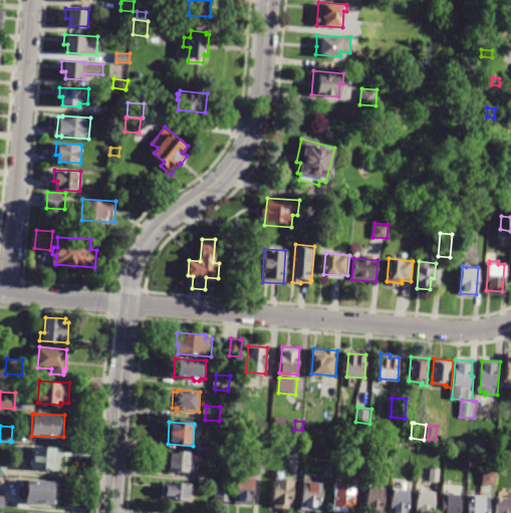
[(304,435),(302,451),(288,449),(289,434),(304,435)]
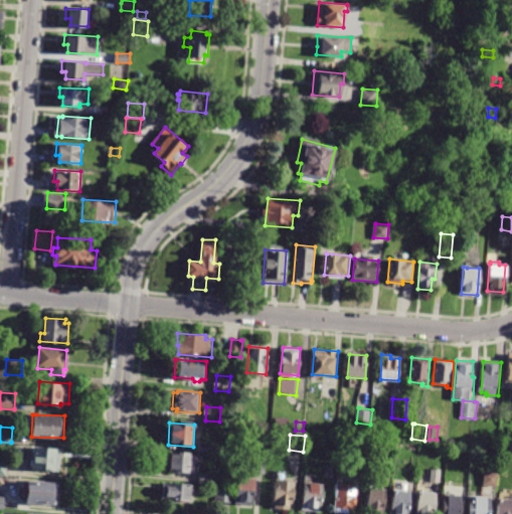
[(215,443),(214,453),(200,452),(201,442),(215,443)]
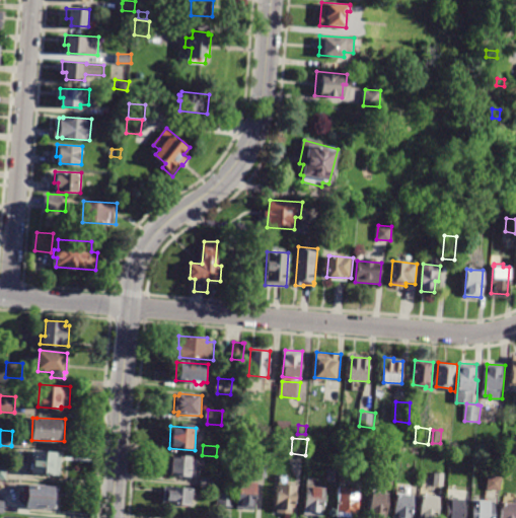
[(462,449),(461,456),(453,456),(454,448),(462,449)]
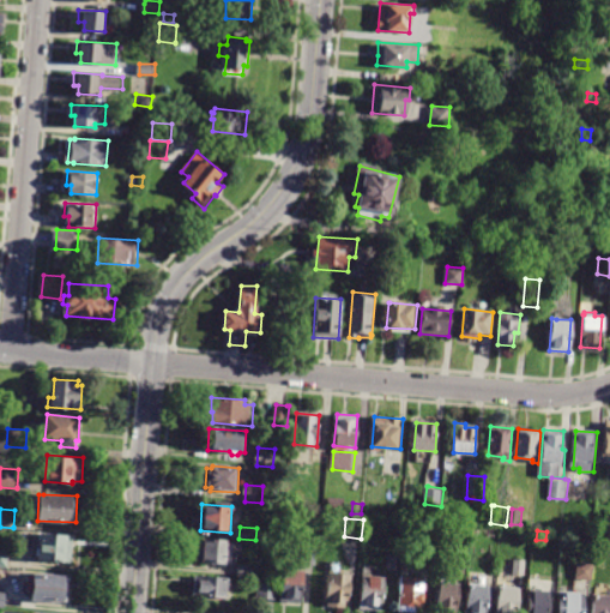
[(37,533),(74,535),(73,563),(40,560),(41,548),(36,548),(37,533)]
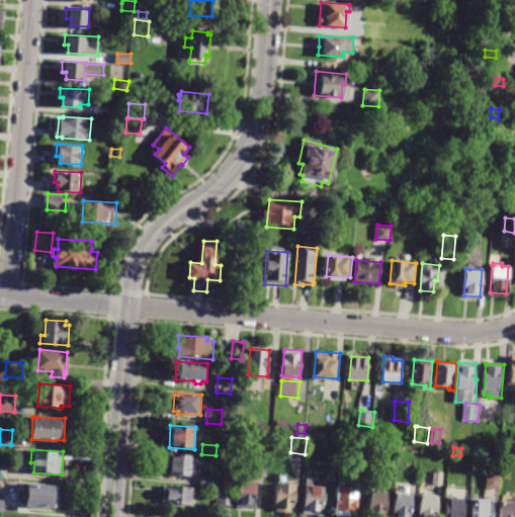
[(194,456),(194,458),(200,459),(199,475),(193,475),(193,477),(172,476),(172,474),(168,474),(169,455),(173,456),(173,454),(194,456)]
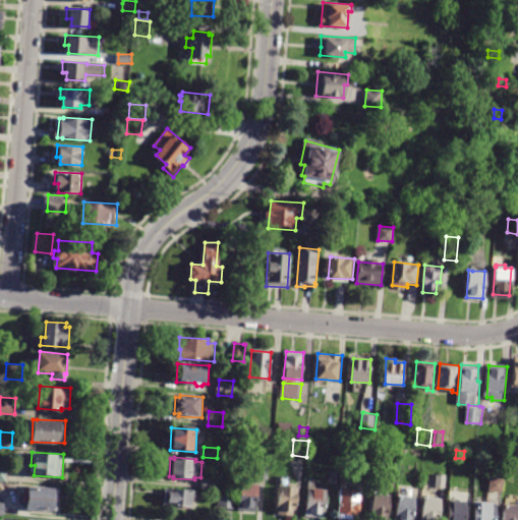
[(270,465),(269,479),(260,478),(261,464),(270,465)]
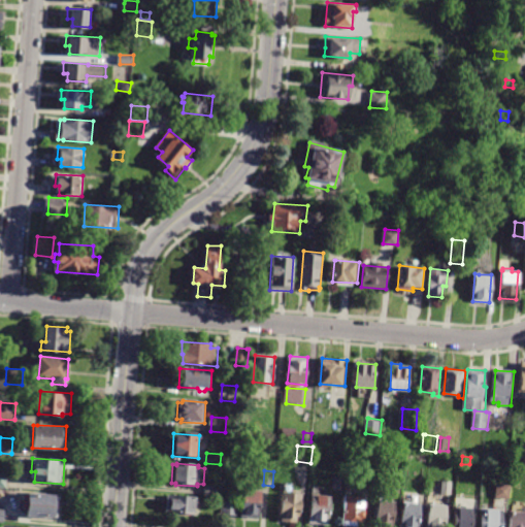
[(0,487),(0,472),(9,473),(8,488),(0,487)]
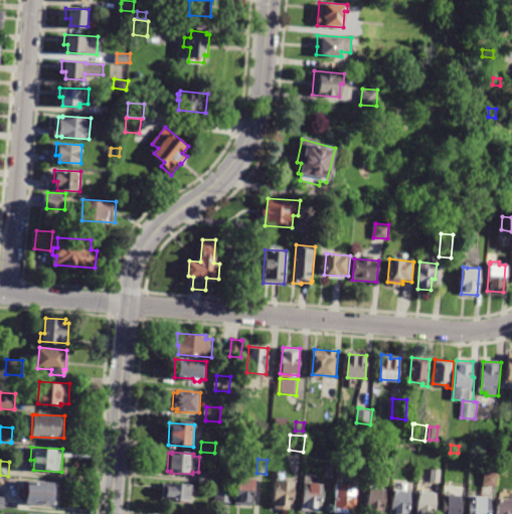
[(335,465),(334,478),(325,477),(326,464),(335,465)]
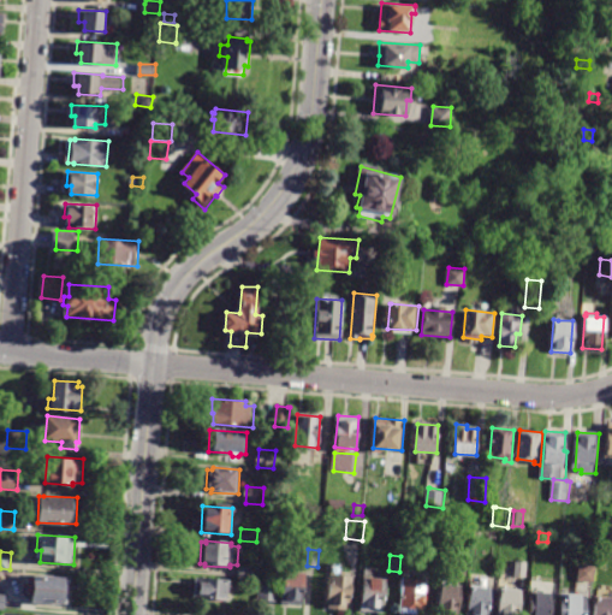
[(528,561),(527,577),(515,577),(516,560),(528,561)]
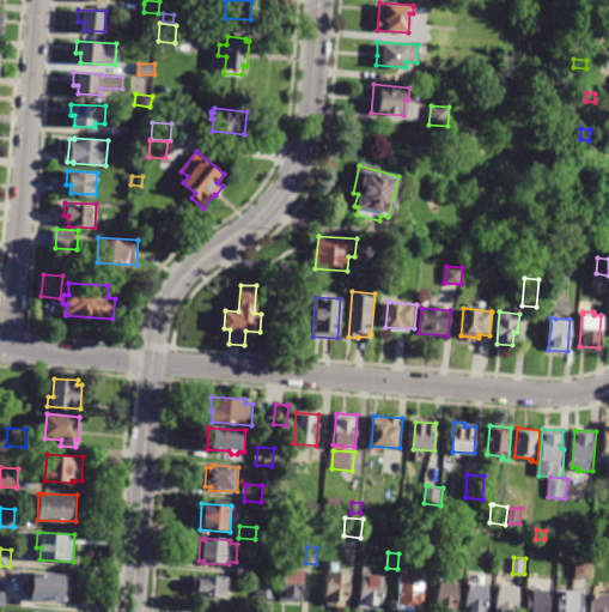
[(594,563),(592,580),(577,579),(577,562),(594,563)]
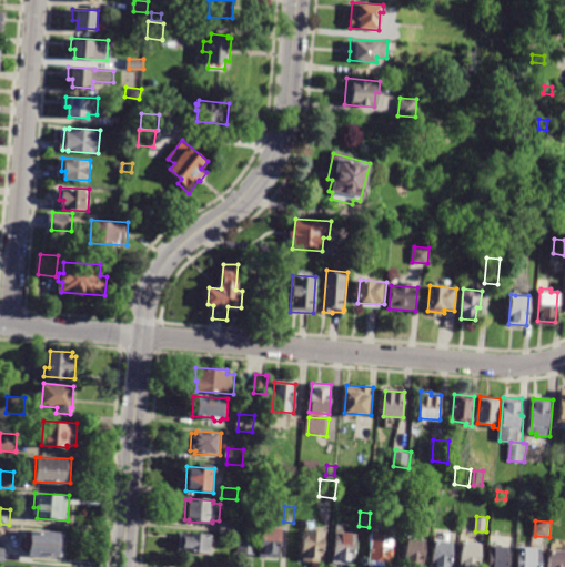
[(238,523),(235,535),(221,533),(222,522),(238,523)]
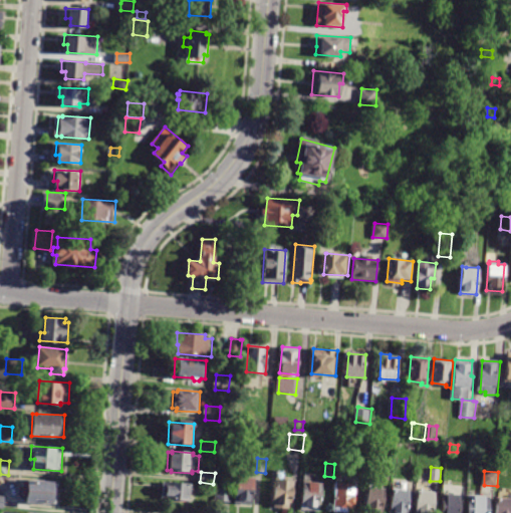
[(236,503),(238,478),(255,479),(253,504),(236,503)]
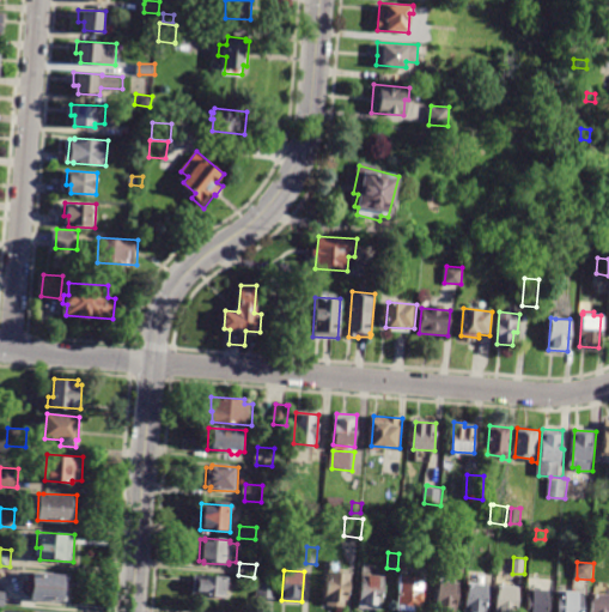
[(69,601),(32,599),(34,593),(30,592),(31,573),(72,576),(69,601)]
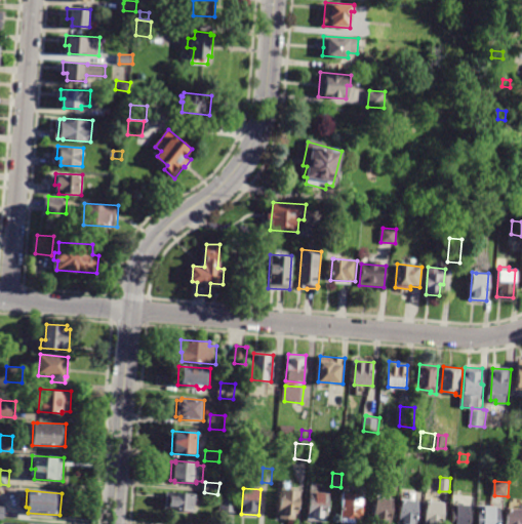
[(299,491),(297,520),(282,519),(282,511),(281,511),(282,490),(299,491)]
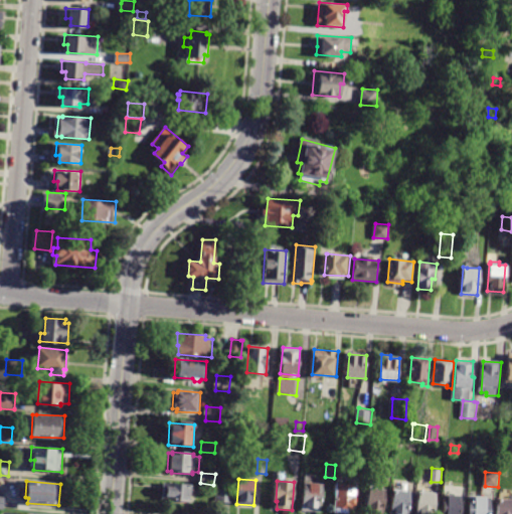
[(164,500),(166,482),(191,485),(189,503),(164,500)]
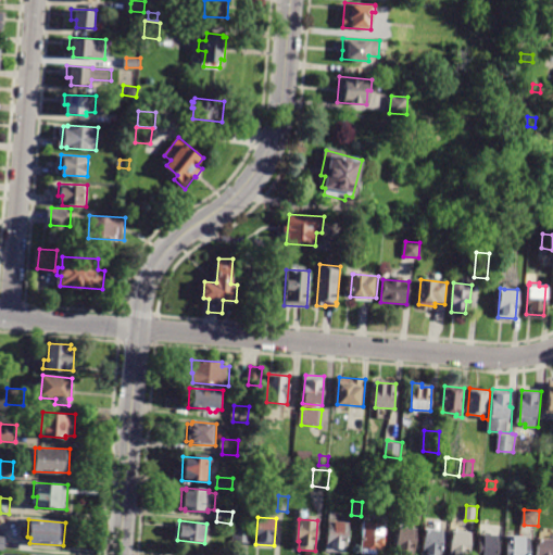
[(327,551),(329,522),(349,524),(347,552),(327,551)]
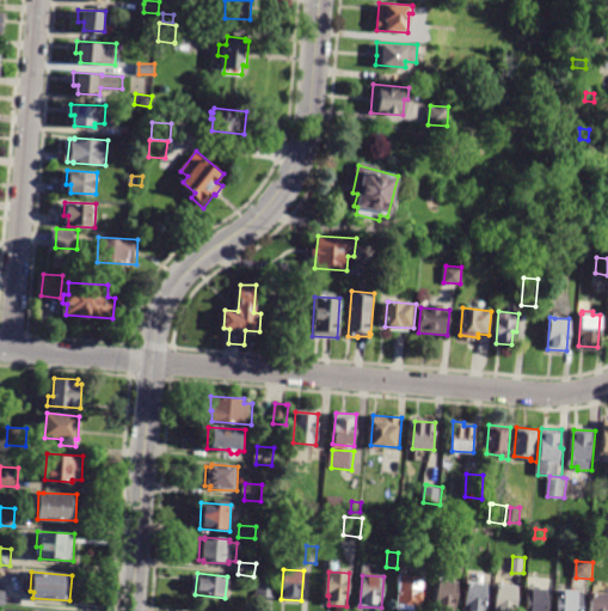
[(424,576),(422,605),(417,605),(416,610),(398,610),(400,575),(424,576)]
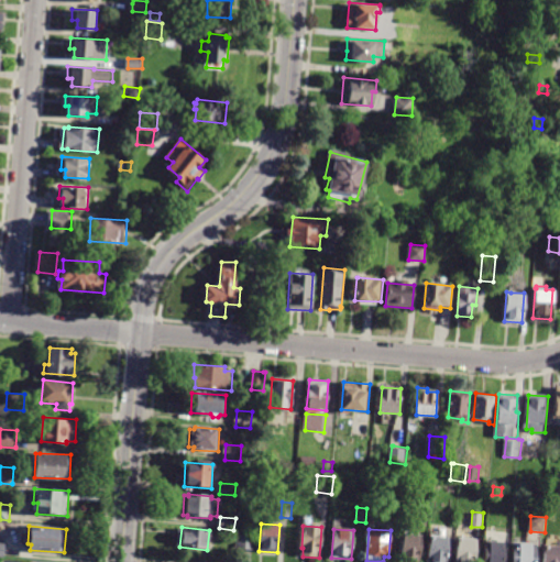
[(255,533),(254,550),(237,549),(238,532),(255,533)]
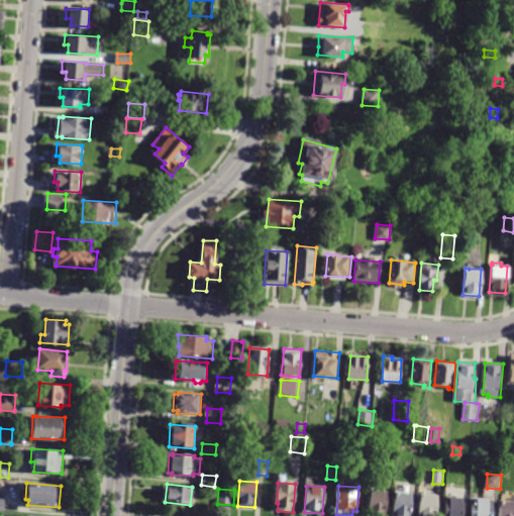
[(389,492),(387,515),(369,515),(371,491),(389,492)]
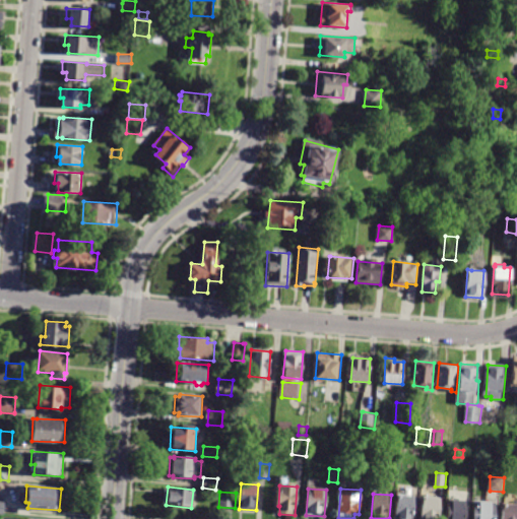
[(415,497),(412,518),(395,518),(398,495),(415,497)]
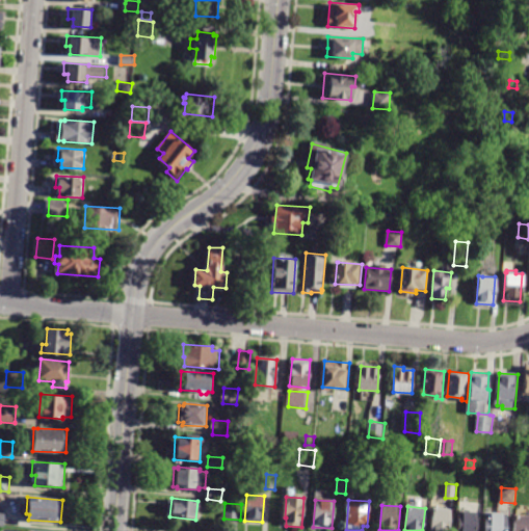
[(452,509),(450,530),(431,530),(433,508),(452,509)]
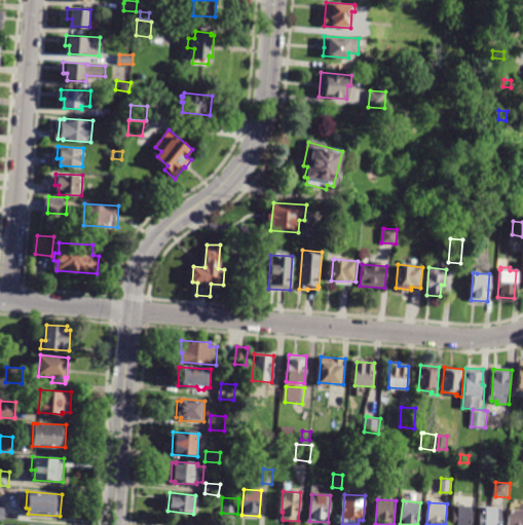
[(453,524),(455,504),(472,507),(470,524),(453,524)]
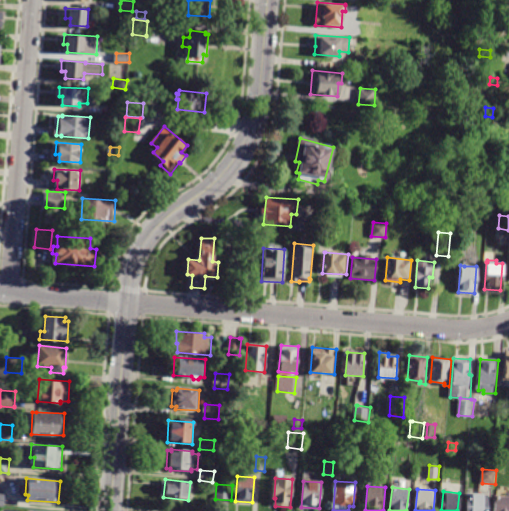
[(489,494),(488,510),(466,510),(468,493),(489,494)]
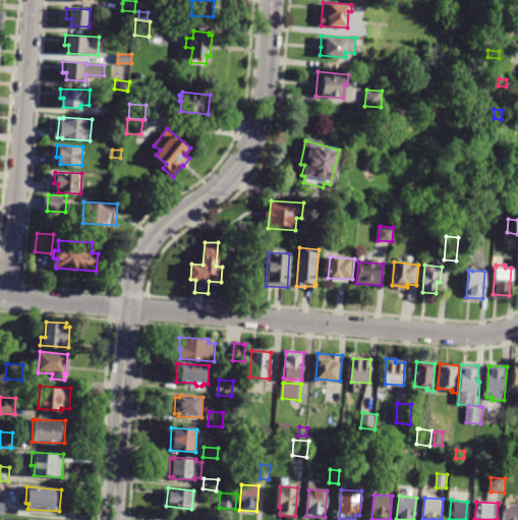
[(503,519),(505,504),(517,506),(517,519),(503,519)]
